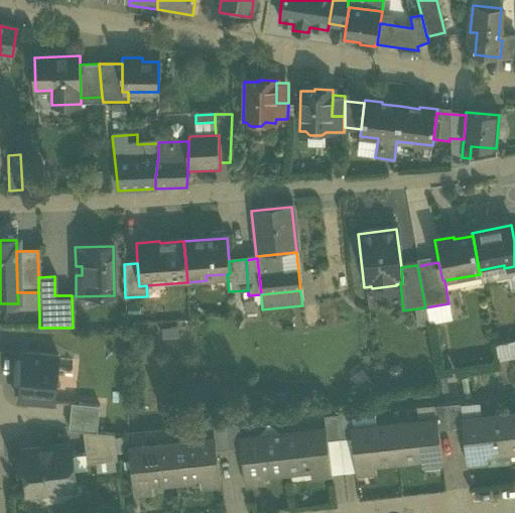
[(514,342),(495,347),(498,363),(514,359),(514,342)]
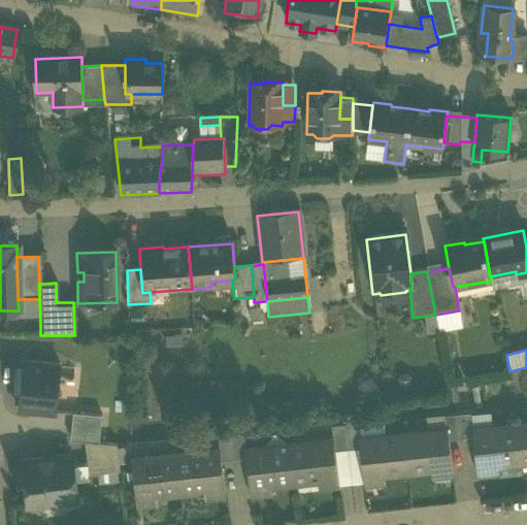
[(15,409),(55,414),(59,366),(20,363),(15,409)]
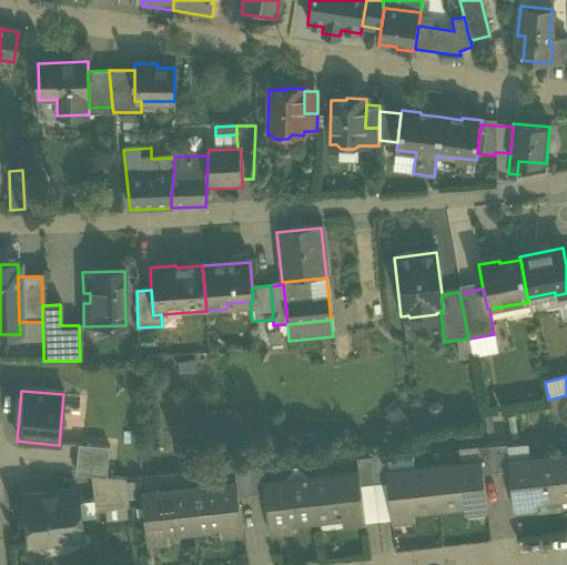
[(76,475),(93,476),(97,511),(129,507),(125,480),(107,477),(109,447),(78,445),(76,475)]
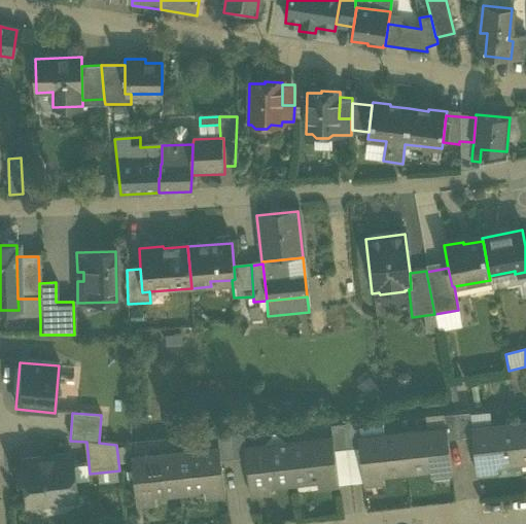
[(490,413),(469,414),(471,428),(491,426),(490,413)]
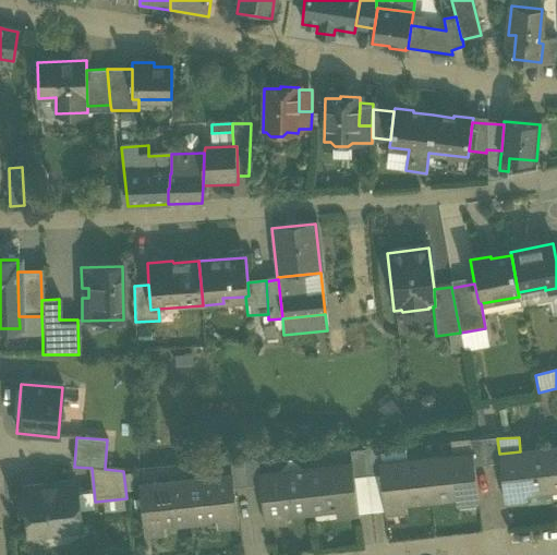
[(497,438),(484,439),(486,466),(499,465),(498,454),(499,454),(497,438)]
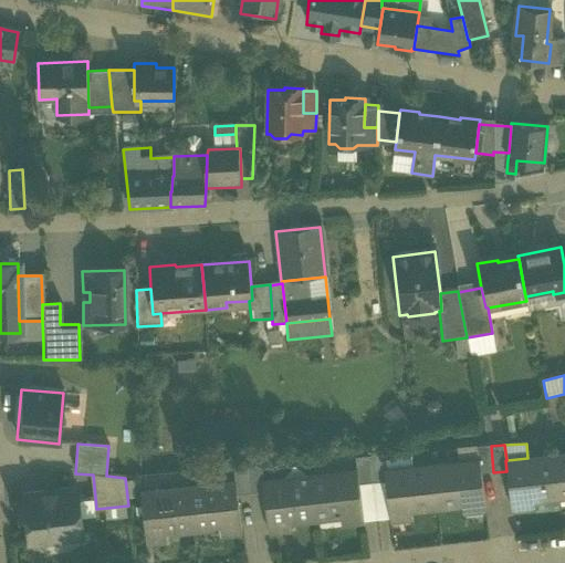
[(480,473),(493,472),(491,446),(477,447),(479,460),(480,473)]
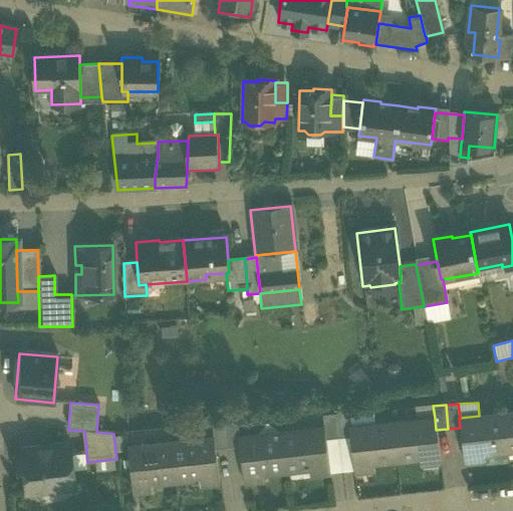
[(435,418),(433,406),(415,408),(416,420),(435,418)]
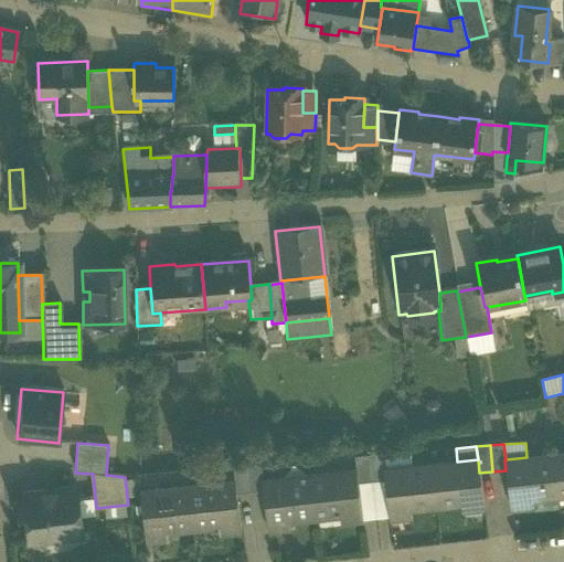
[(411,453),(382,455),(383,470),(411,467),(411,453)]
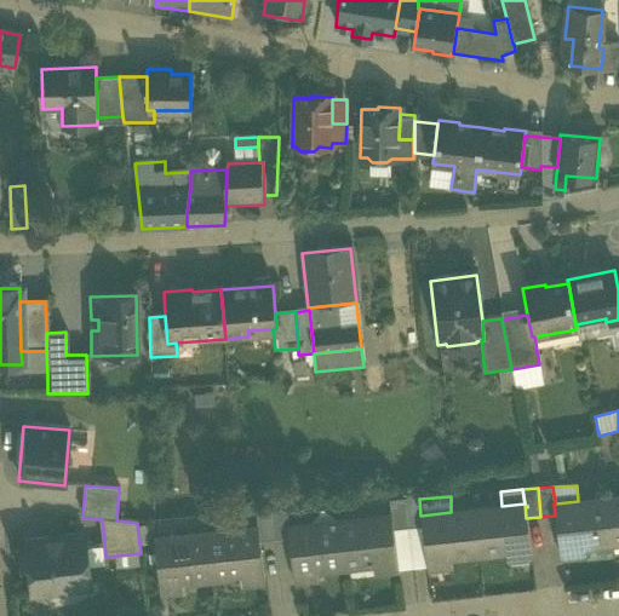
[(618,496),(606,499),(611,541),(618,540),(618,496)]
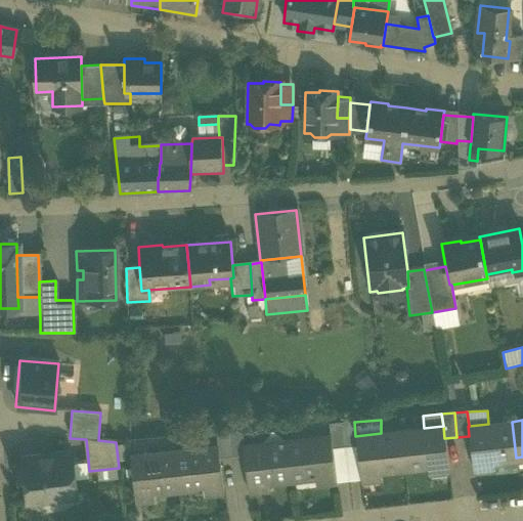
[(341,423),(344,447),(356,446),(355,436),(354,422),(341,423)]
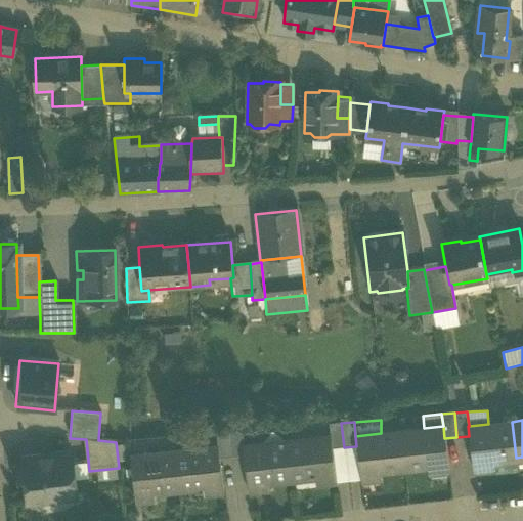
[(492,460),(516,458),(512,422),(488,424),(469,426),(468,426),(469,436),(473,474),(493,472),(492,460)]
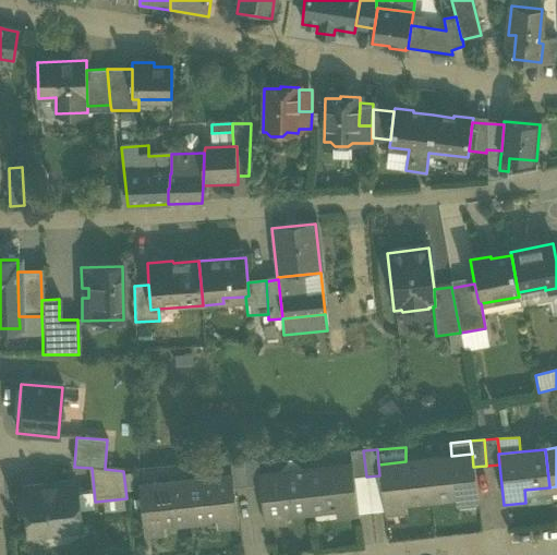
[(352,465),(353,478),(366,477),(363,450),(350,451),(351,465),(352,465)]
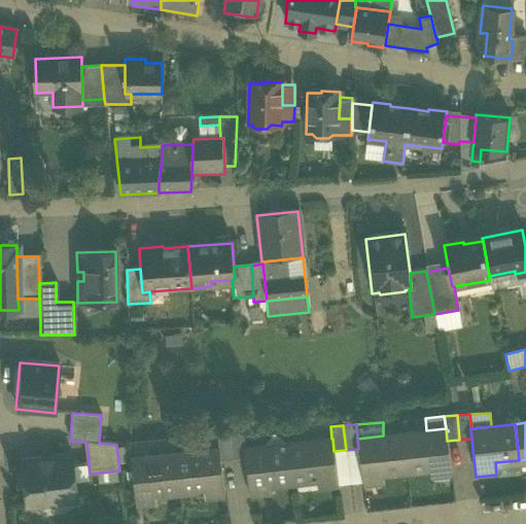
[(426,430),(401,433),(406,469),(429,467),(430,479),(451,477),(447,441),(446,428),(426,430)]
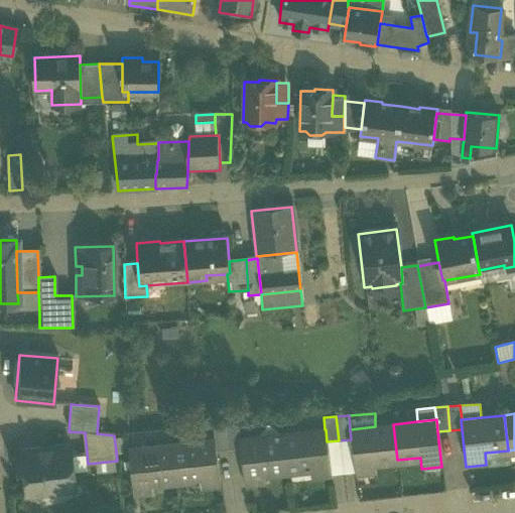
[(238,424),(225,426),(228,451),(240,449),(239,439),(238,424)]
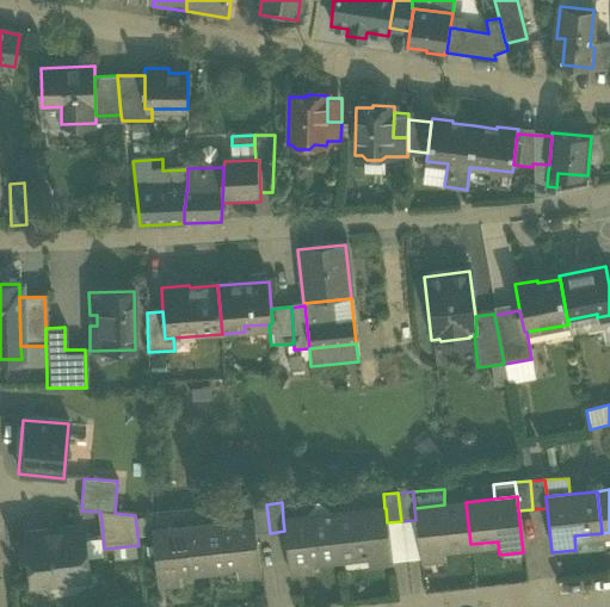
[(443,547),(470,544),(466,502),(444,505),(414,508),(416,520),(420,558),(420,564),(444,561),(443,547)]
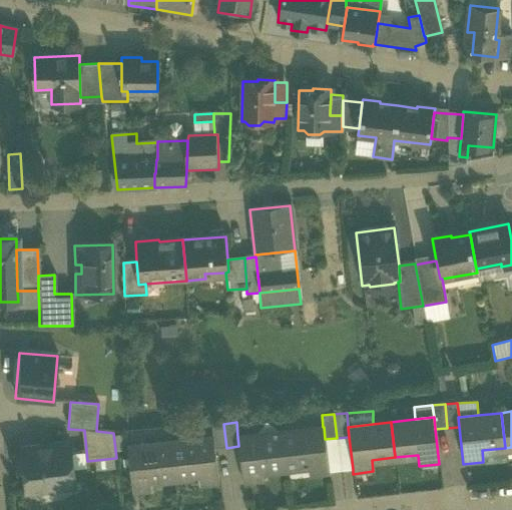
[(214,449),(226,448),(223,424),(211,425),(212,437),(213,437),(214,449)]
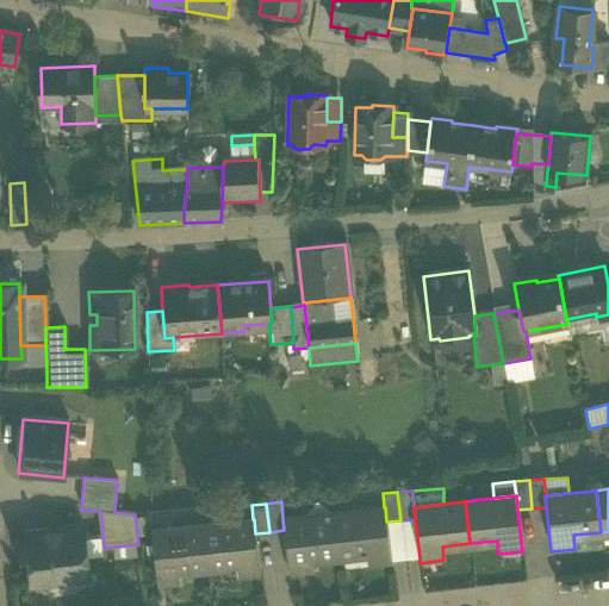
[(384,507),(334,513),(339,555),(366,553),(367,566),(391,563),(391,561),(386,522),(385,507),(384,507)]
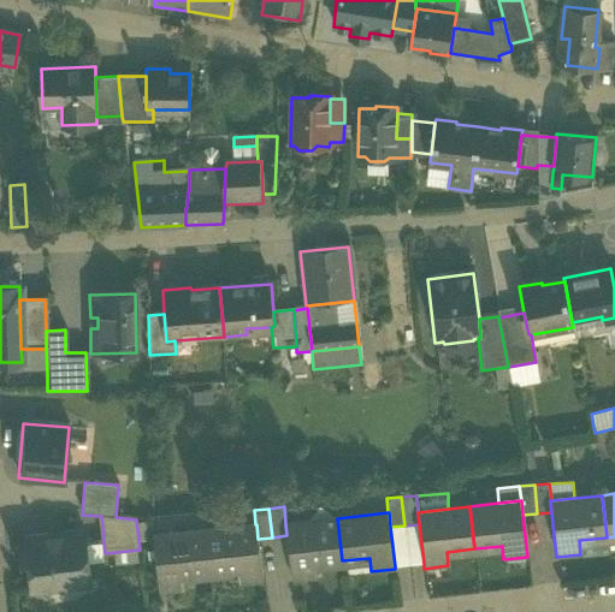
[(314,564),(342,560),(337,518),(285,524),(287,535),(291,581),(317,577),(314,564)]
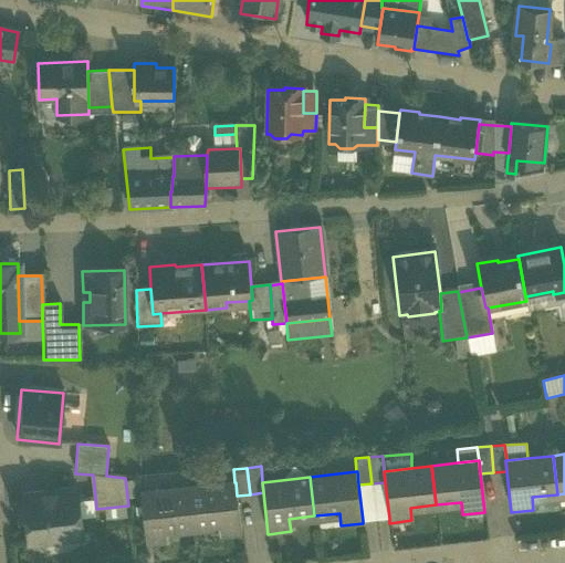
[(234,482),(188,487),(192,527),(217,523),(219,535),(241,533),(237,496),(236,482),(234,482)]
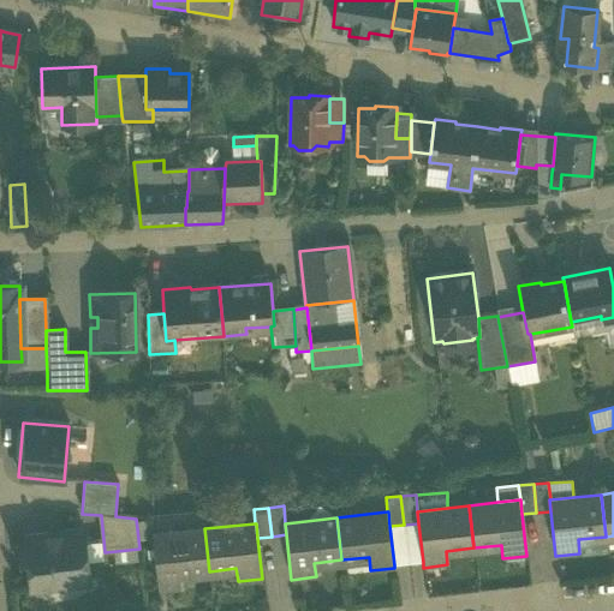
[(423,562),(418,523),(404,525),(409,564),(423,562)]
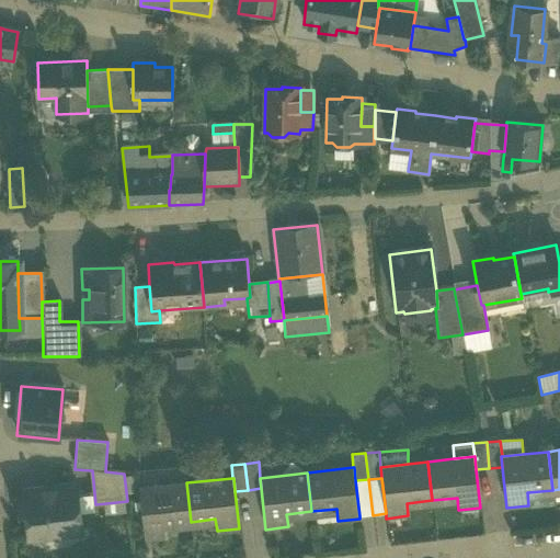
[(373,515),(368,479),(355,480),(360,516),(373,515)]
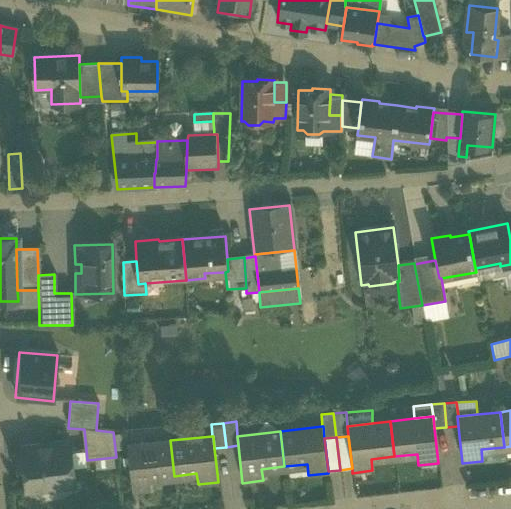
[(151,478),(174,476),(170,440),(127,445),(132,492),(152,489),(151,478)]
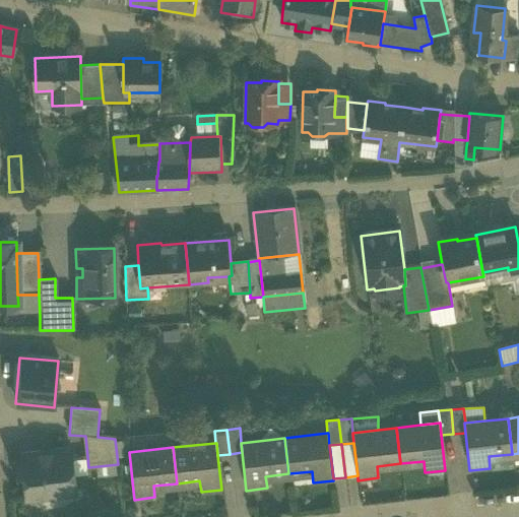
[(21,479),(23,500),(76,494),(71,454),(66,450),(18,455),(19,464),(15,465),(17,479),(21,479)]
